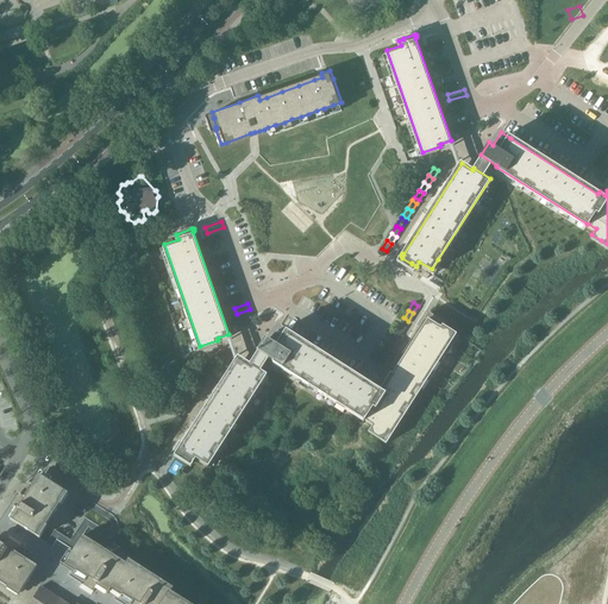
[(387,440),(457,331),(443,321),(440,320),(432,314),(431,314),(430,313),(427,315),(428,316),(383,389),(377,385),(376,388),(288,332),(279,326),(271,338),(267,335),(258,348),(274,359),(365,419),(367,417),(375,422),(370,429),(387,440)]
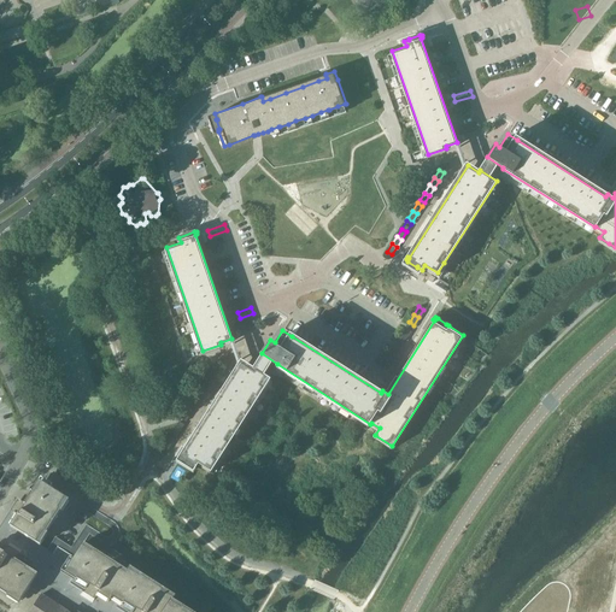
[(403,333),(408,335),(412,328),(408,324),(403,333)]
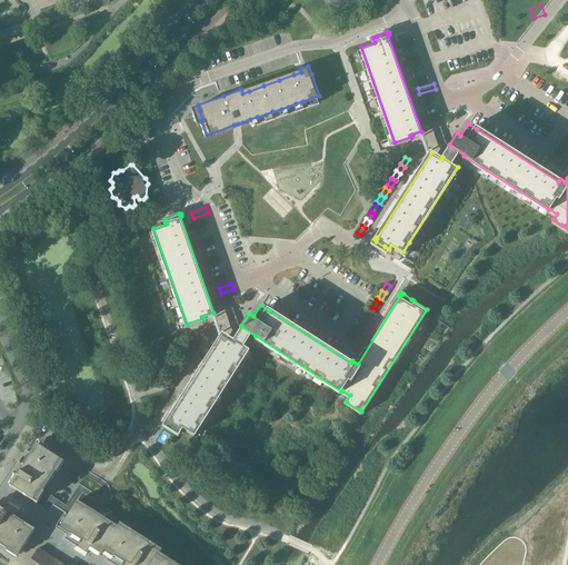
[(376,309),(371,307),(367,314),(371,317),(376,309)]
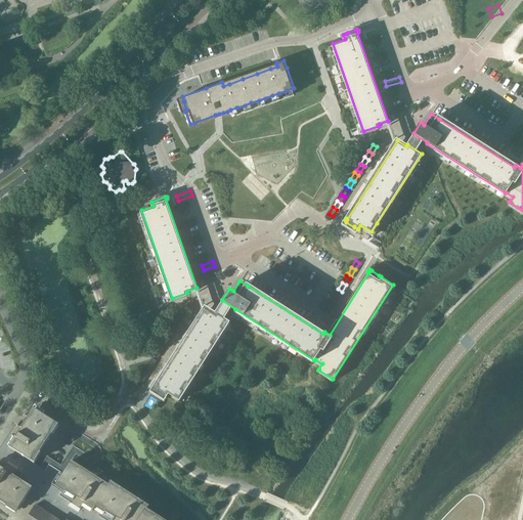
[(332,298),(336,300),(340,294),(336,292),(332,298)]
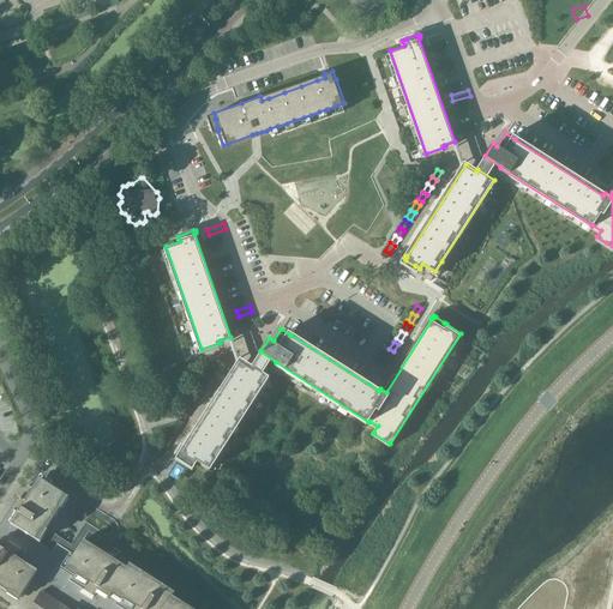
[(394,351),(389,349),(384,356),(389,360),(394,351)]
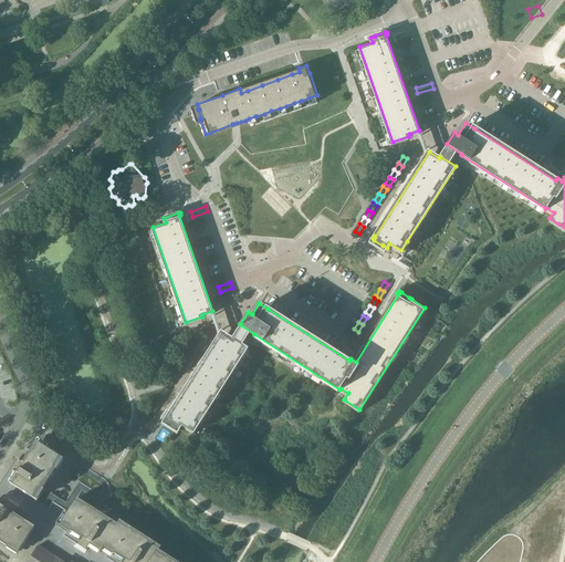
[(195,430),(243,355),(249,345),(233,336),(232,339),(222,332),(169,417),(167,416),(166,419),(167,420),(179,428),(182,424),(195,430)]
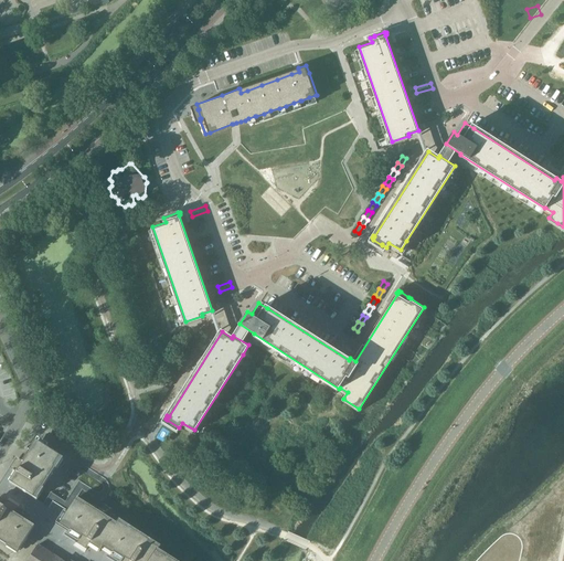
[(195,346),(198,341),(200,338),(195,336),(191,342),(195,346)]
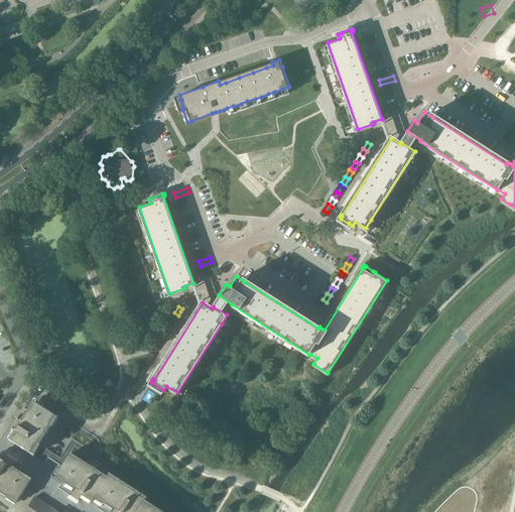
[(174,312),(172,315),(170,318),(174,322),(178,315),(174,312)]
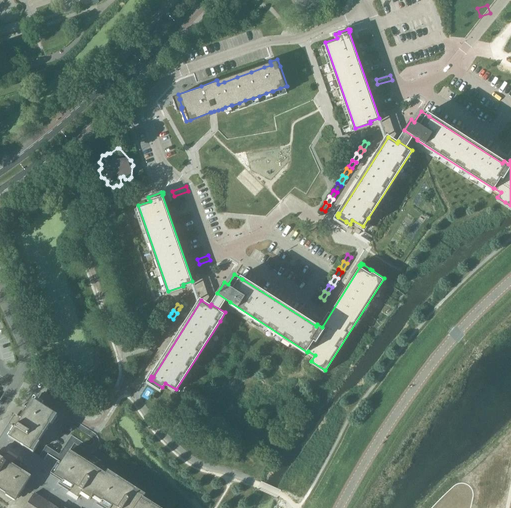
[(169,316),(167,319),(165,322),(169,325),(173,319),(169,316)]
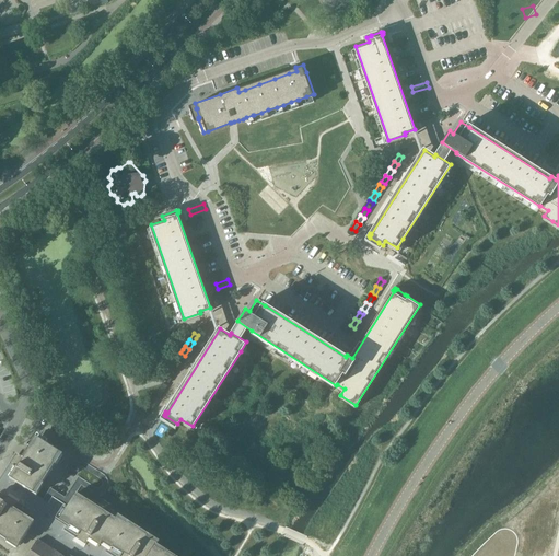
[(181,362),(183,359),(185,356),(181,352),(176,360),(181,362)]
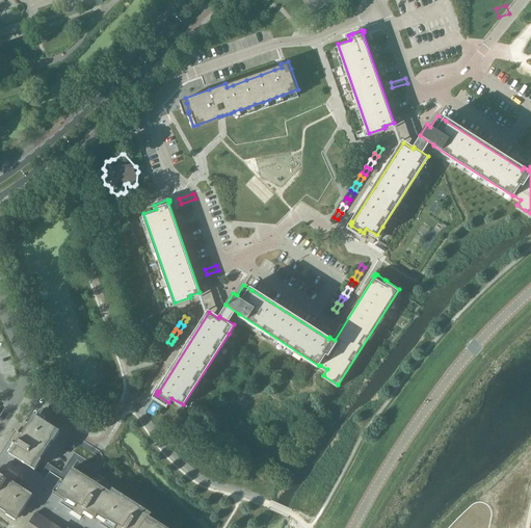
[(156,361),(154,364),(152,367),(156,369),(160,363),(156,361)]
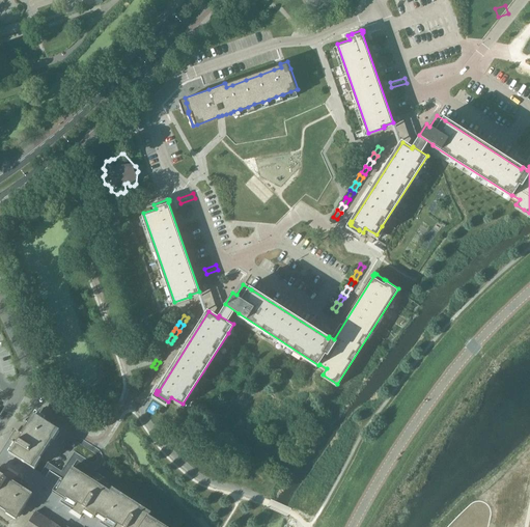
[(151,376),(154,372),(156,368),(151,366),(147,372),(151,376)]
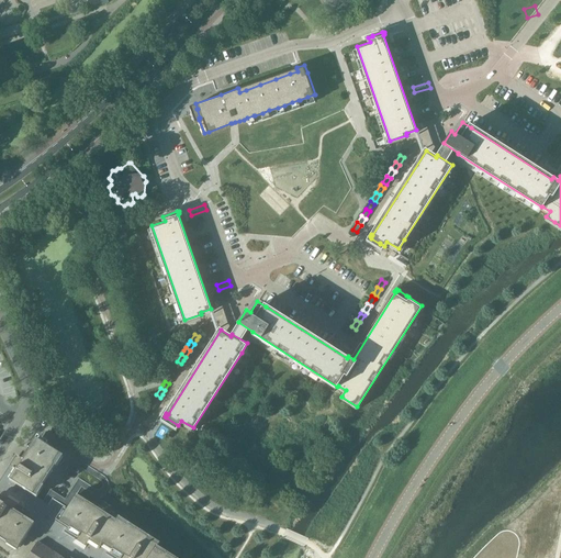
[(156,394),(154,398),(152,401),(156,404),(160,398),(156,394)]
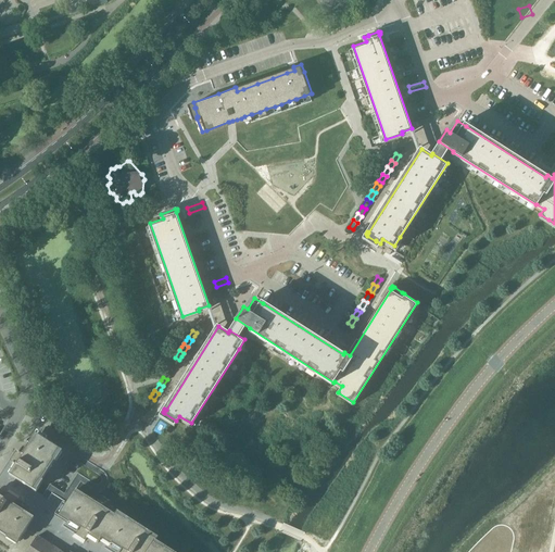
[(150,397),(148,400),(146,404),(150,406),(154,400),(150,397)]
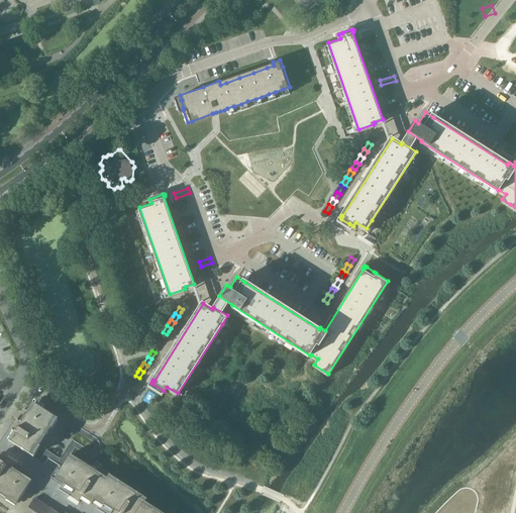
[(12,427),(15,429),(10,438),(15,441),(10,450),(26,462),(57,415),(34,400),(22,418),(19,416),(12,427)]
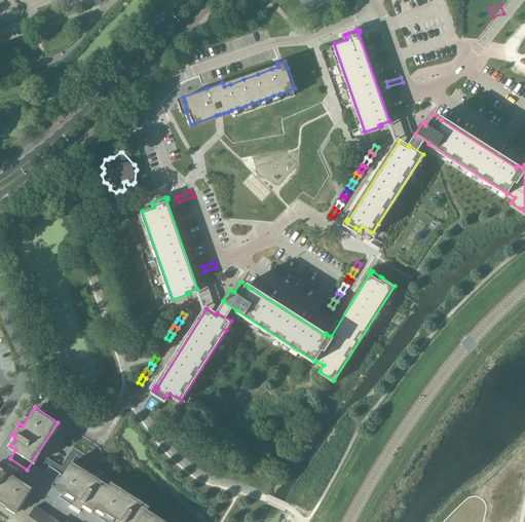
[(109,484),(90,473),(82,468),(72,460),(71,460),(67,467),(49,455),(41,467),(78,490),(73,498),(83,506),(88,497),(98,502),(109,484)]
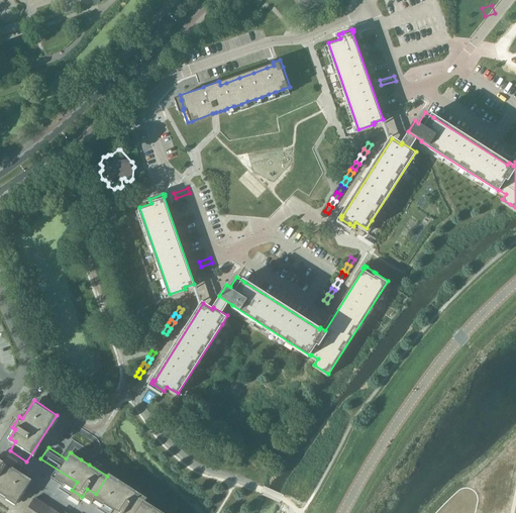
[(0,489),(18,501),(32,479),(14,468),(16,463),(6,456),(3,460),(0,457),(0,489)]
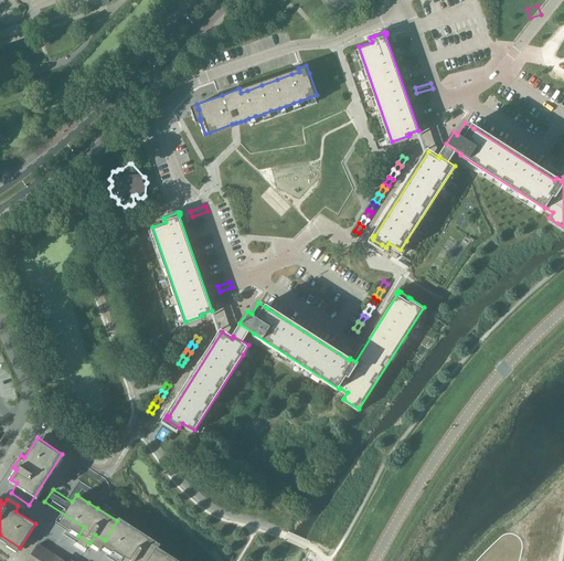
[(161,543),(140,530),(119,517),(117,520),(105,540),(125,553),(121,558),(126,560),(135,560),(136,560),(148,560),(158,547),(161,543)]
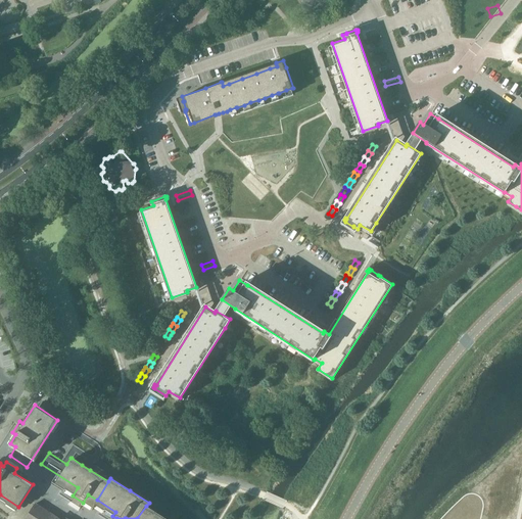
[(28,518),(38,518),(40,517),(46,507),(36,501),(30,511),(26,517),(28,518)]
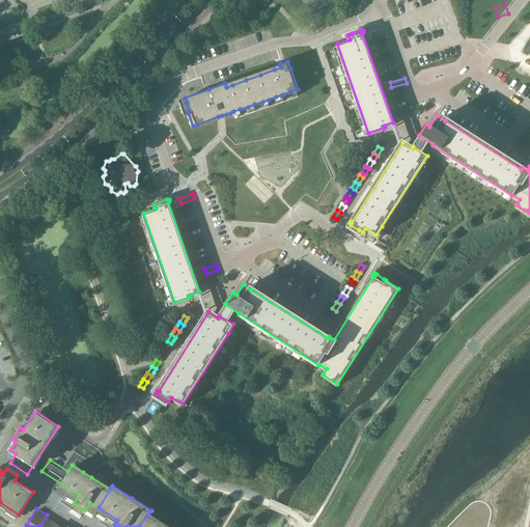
[(169,526),(167,526),(148,514),(139,526),(169,526)]
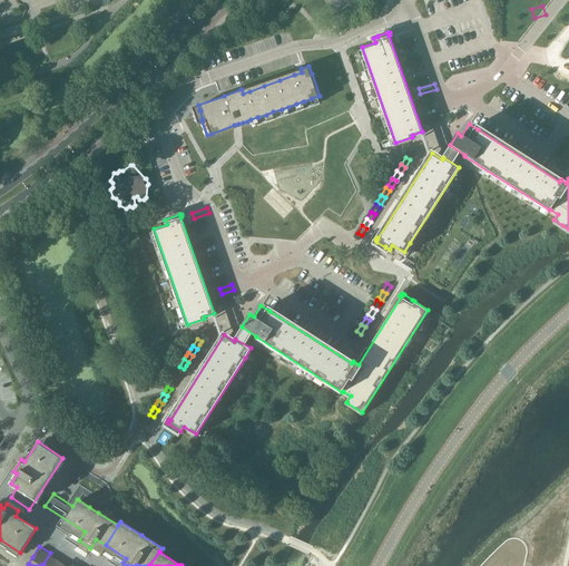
[(55,565),(59,560),(60,559),(50,553),(43,564),(41,565),(55,565)]
